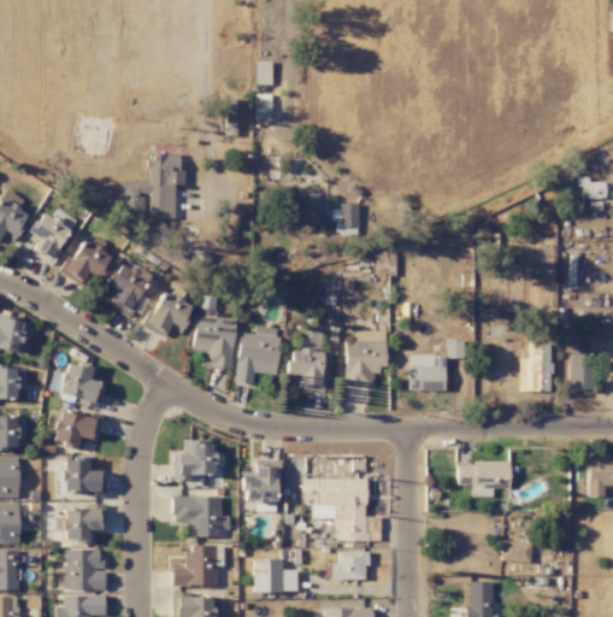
[(123,181),(123,217),(145,217),(145,197),(149,197),(149,218),(176,218),(176,184),(184,184),(186,165),(180,165),(181,153),(149,153),(149,181),(123,181)]
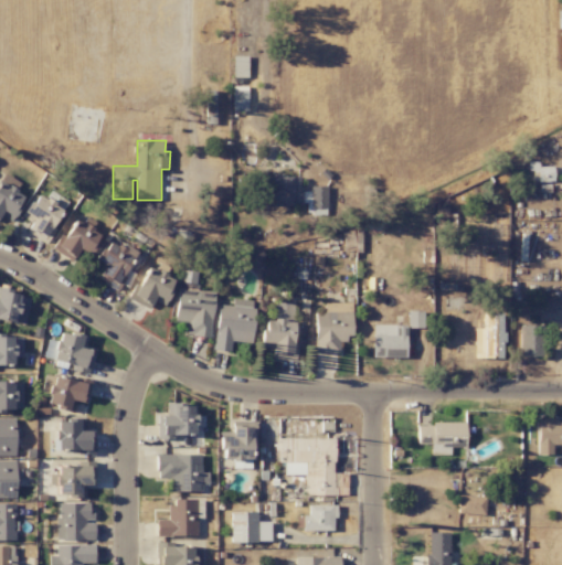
[(555,167),(540,167),(540,162),(531,162),(531,182),(555,181),(555,167)]
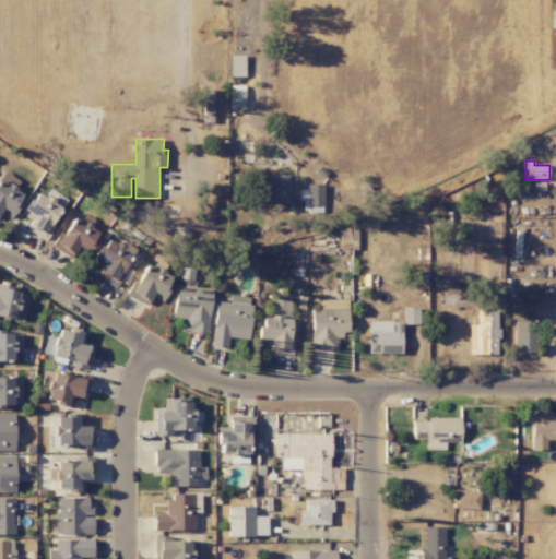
[(0,215),(2,213),(12,218),(25,195),(16,190),(22,180),(4,171),(0,179),(0,215)]
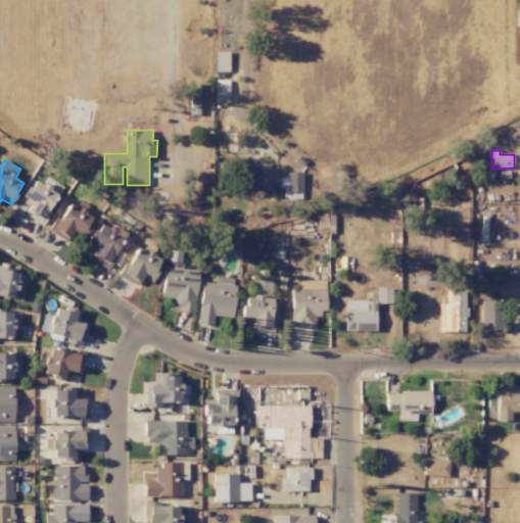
[(241,190),(285,190),(285,198),(303,198),(303,172),(288,172),(288,177),(279,177),(279,163),(241,163),(241,190)]
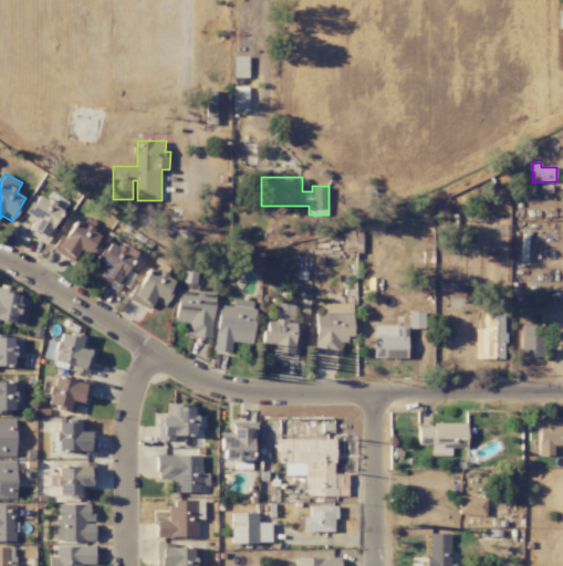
[(37,195),(28,213),(35,218),(30,229),(49,239),(64,208),(37,195)]
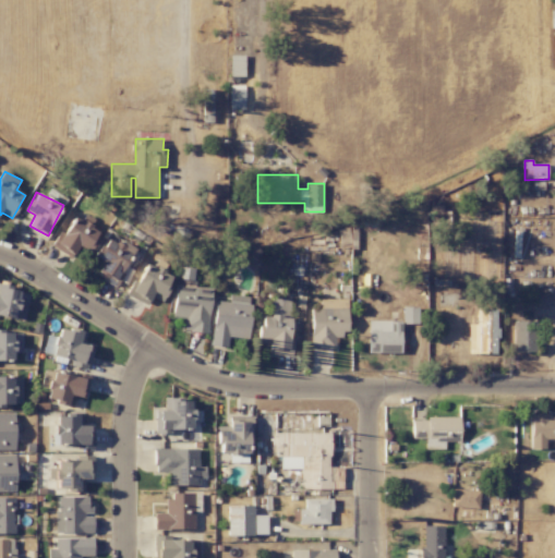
[(74,257),(79,250),(87,255),(100,231),(73,216),(56,247),(74,257)]
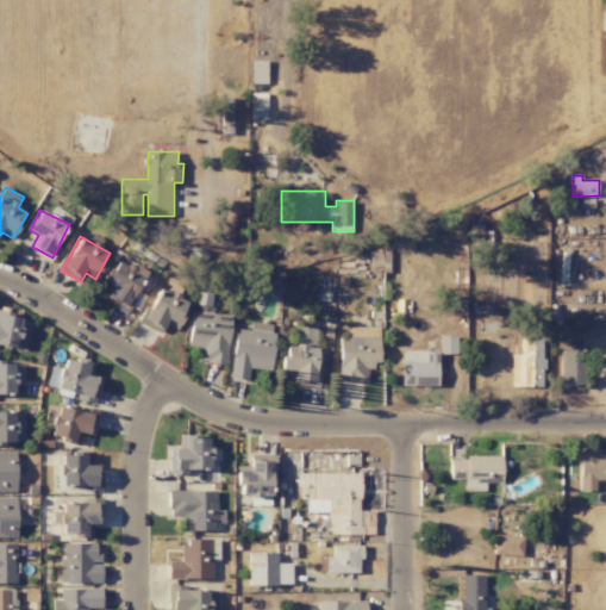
[(129,313),(132,306),(141,311),(148,296),(142,293),(151,274),(119,259),(107,281),(116,286),(107,303),(129,313)]
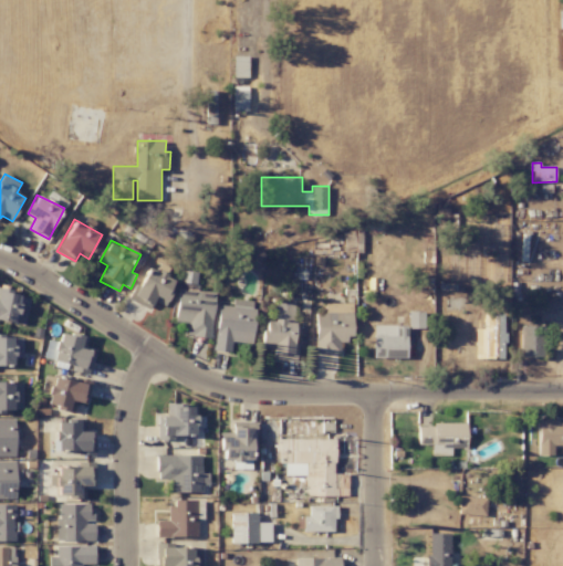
[(152,308),(154,301),(166,305),(177,278),(148,268),(142,285),(136,283),(129,301),(152,308)]
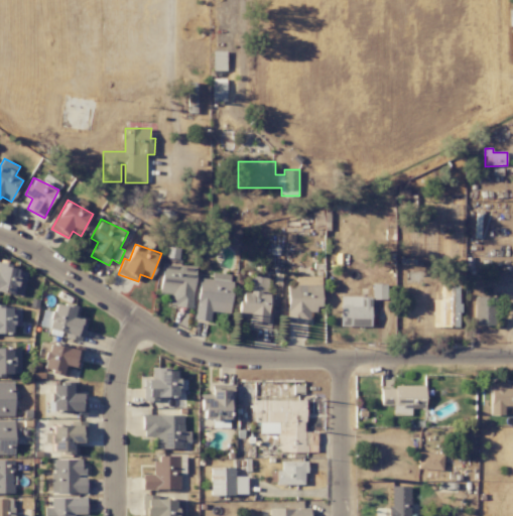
[(0,293),(23,298),(29,270),(0,264),(0,293)]
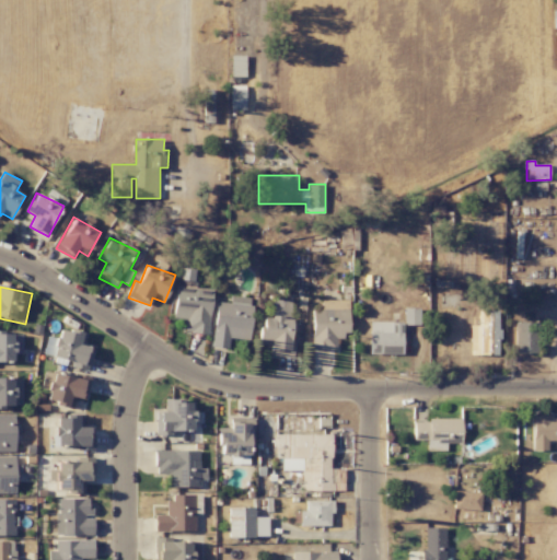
[(175,321),(187,321),(186,333),(210,334),(213,290),(177,288),(175,321)]
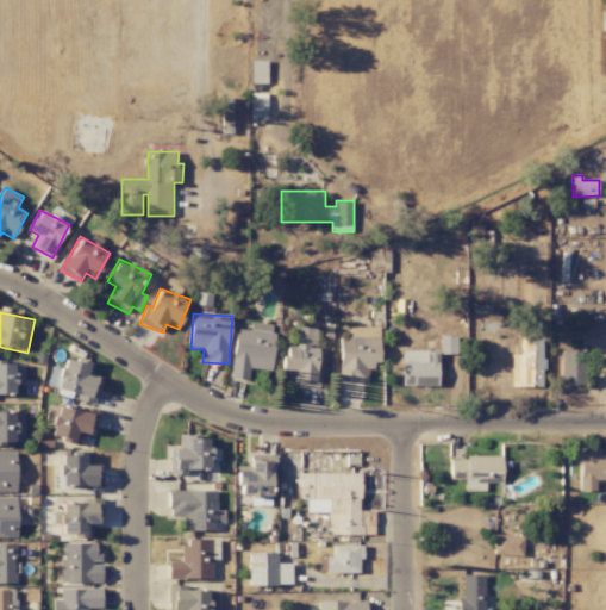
[(237,329),(232,378),(250,379),(251,368),(273,371),(277,325),(252,323),(252,330),(237,329)]
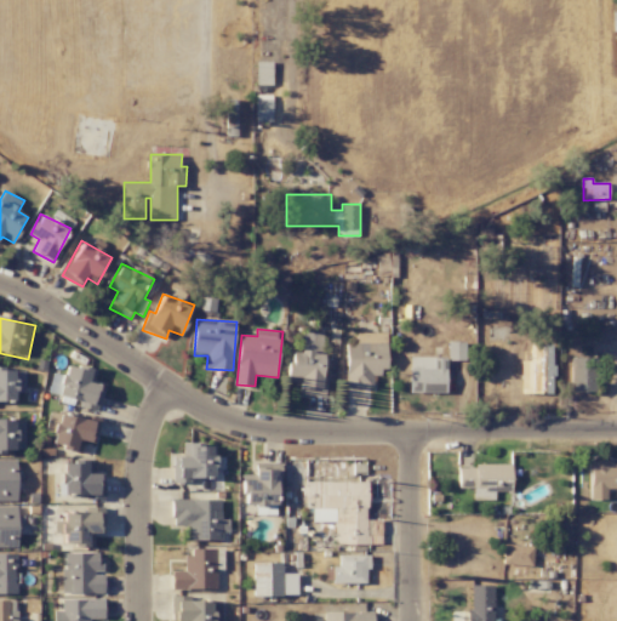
[(388,332),(358,334),(358,343),(347,343),(348,388),(375,387),(373,375),(389,374),(388,332)]
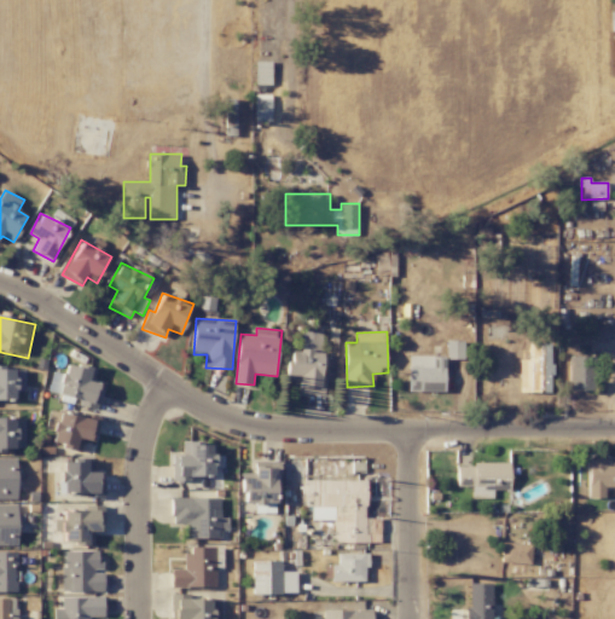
[(465,341),(448,341),(448,359),(465,359),(465,341)]
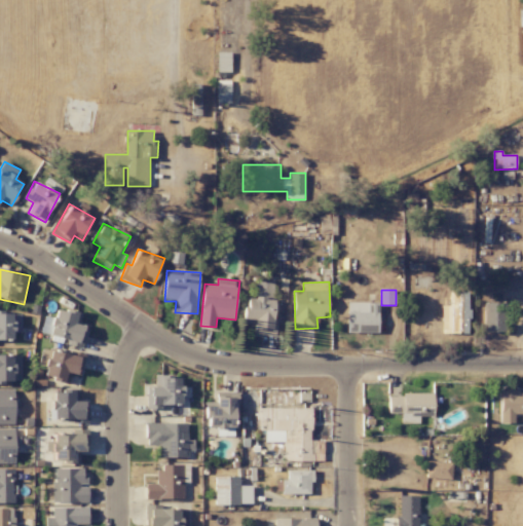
[(452,334),(468,333),(468,293),(452,293),(452,306),(446,306),(446,323),(452,323),(452,334)]
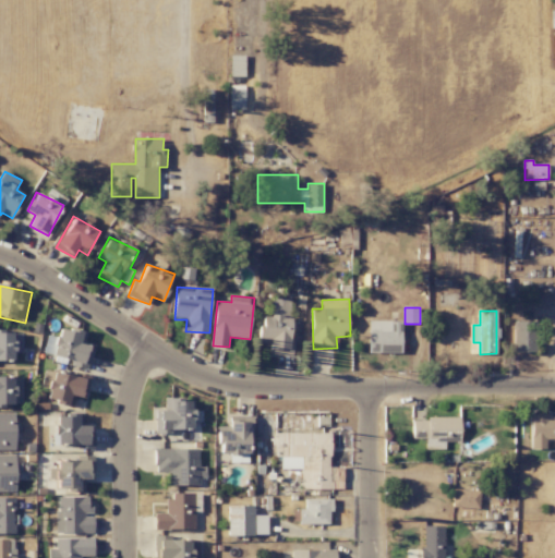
[(370,352),(402,353),(402,322),(370,320),(370,352)]
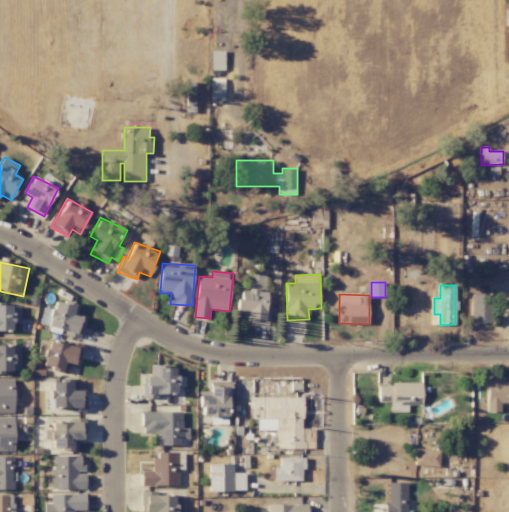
[(472,323),(493,323),(494,295),(472,295),(472,323)]
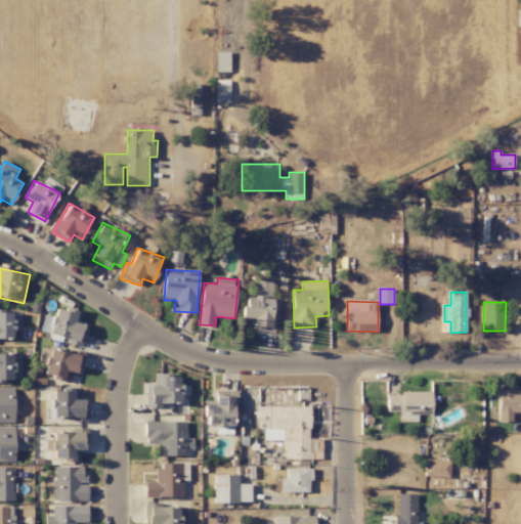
[(88,324),(81,322),(83,312),(56,307),(50,336),(84,344),(88,324)]
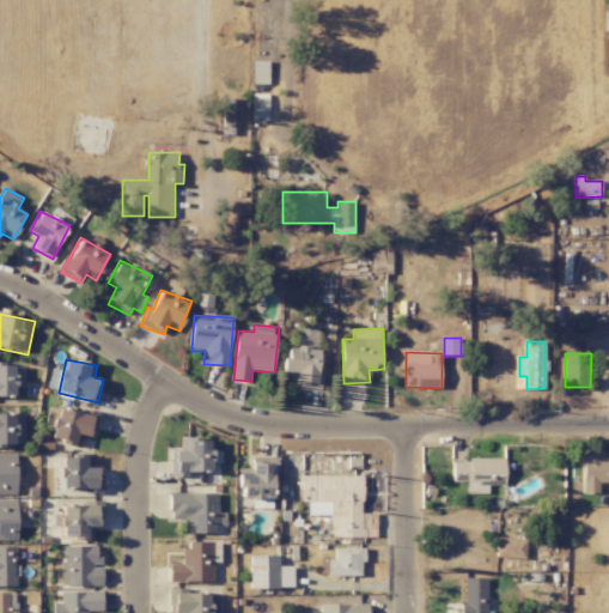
[(26,387),(26,363),(0,364),(0,399),(17,399),(17,388),(26,387)]
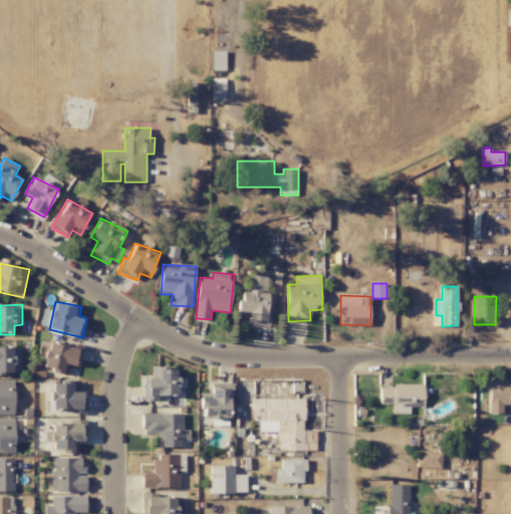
[(81,367),(83,346),(42,341),(40,356),(46,356),(44,370),(69,373),(69,366),(81,367)]
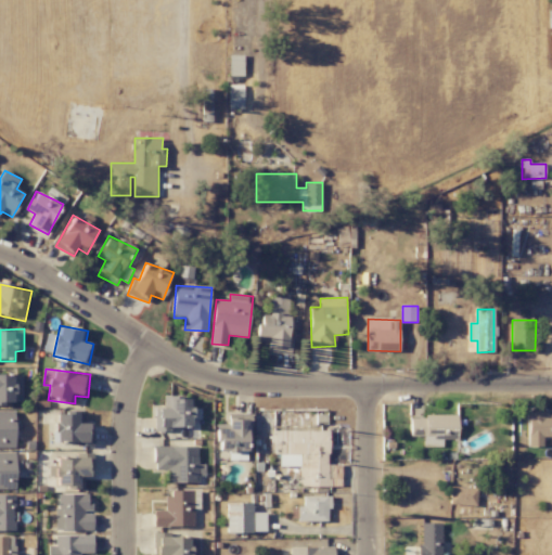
[(24,373),(0,373),(0,403),(24,403),(24,373)]
